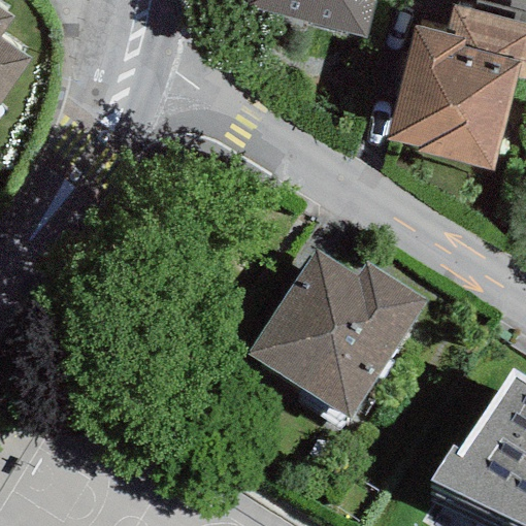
[(247,0),(245,5),(364,36),(373,0),(247,0)]
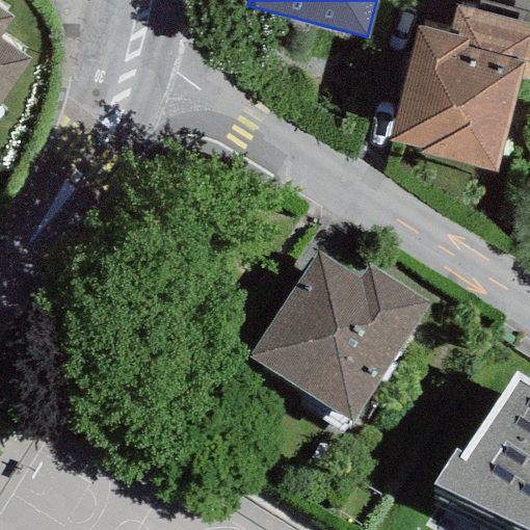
[(478,0),(476,9),(529,23),(529,0),(478,0)]
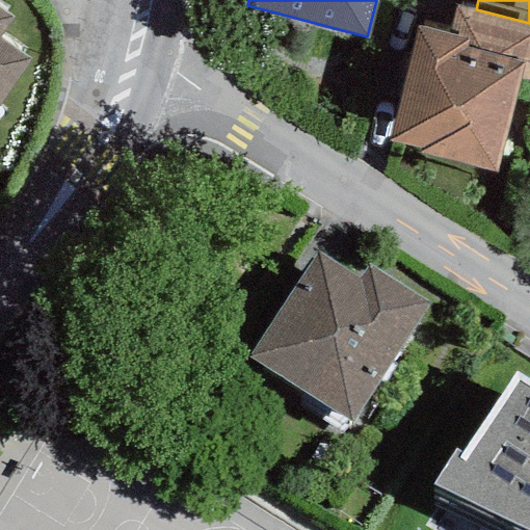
[(0,105),(32,58),(0,36),(16,14),(0,2),(0,105)]
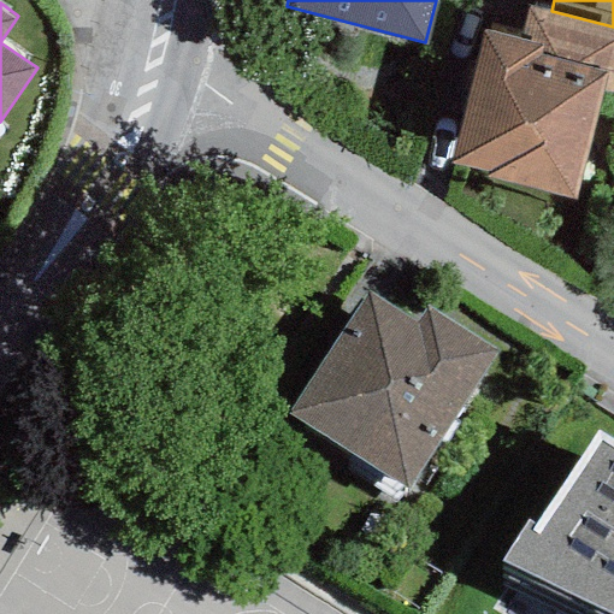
[(485,28),(452,160),(491,170),(489,177),(578,199),(604,92),(613,93),(613,27),(551,11),(531,5),(523,37),(485,28)]
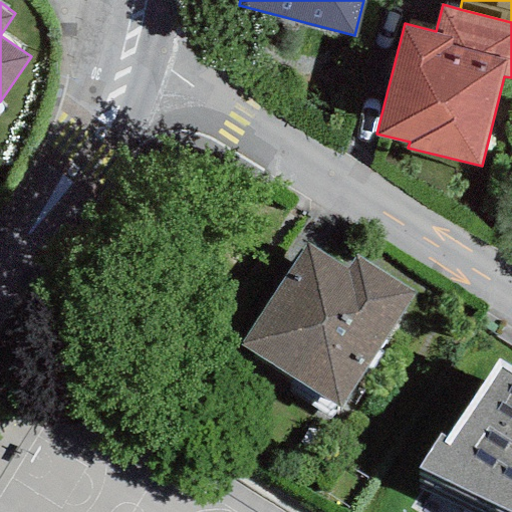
[(354,253),(348,264),(307,238),(240,343),(341,408),(416,291),(354,253)]
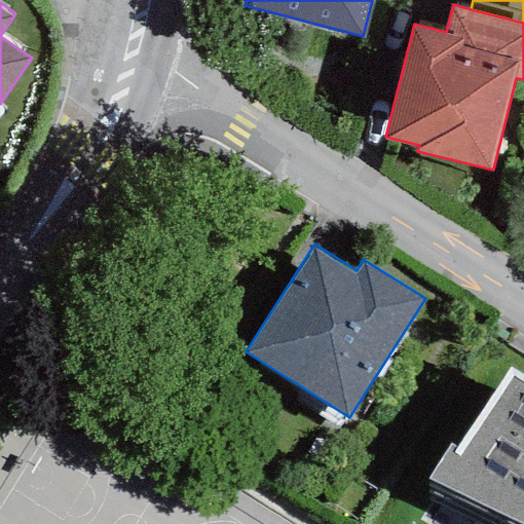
[(523,374),(509,365),(457,446),(450,442),(426,480),(523,522),(523,374)]
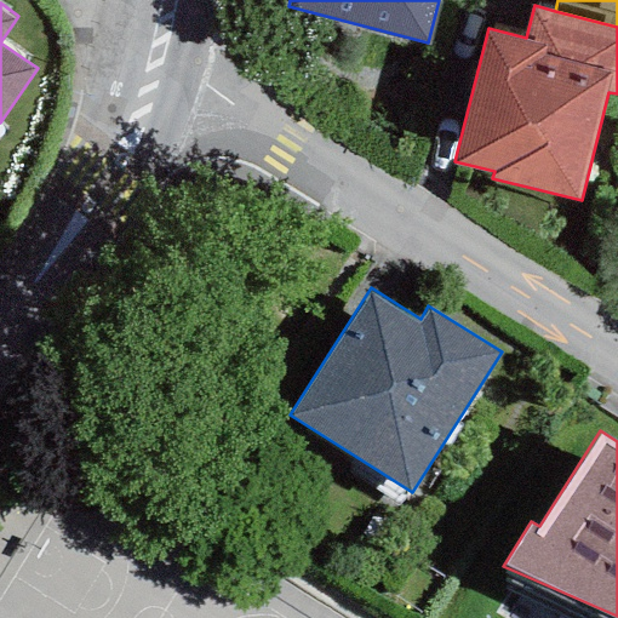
All buildings are outlined.
